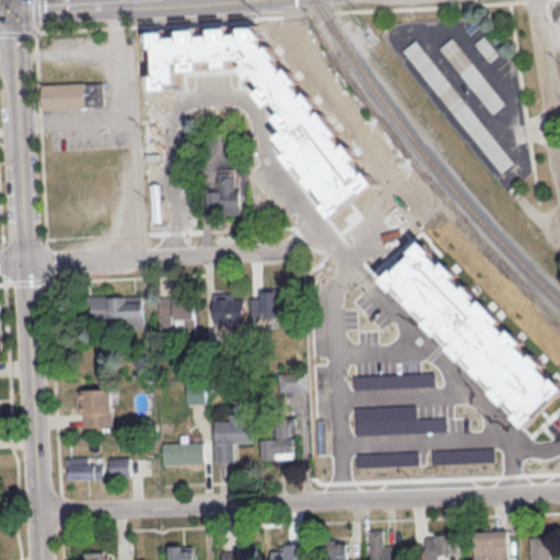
[(244,58),(244,70),(249,77),(258,77),(265,86),(261,89),(280,114),(277,115),(283,124),(283,144),(334,214),(374,185),(256,21),(232,38),(232,26),(213,26),(214,38),(207,39),(198,27),(182,27),(182,35),(176,39),(170,31),(155,31),(158,89),(179,88),(178,57),(188,70),(203,70),(202,63),(232,63),(232,58),(244,58)]
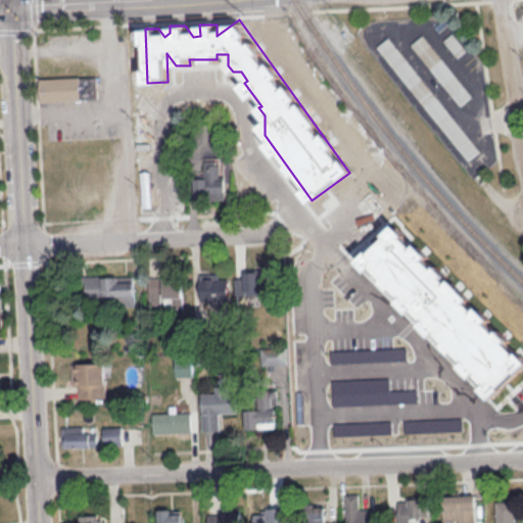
[(460,104),(471,95),(422,34),(411,43),(460,104)]
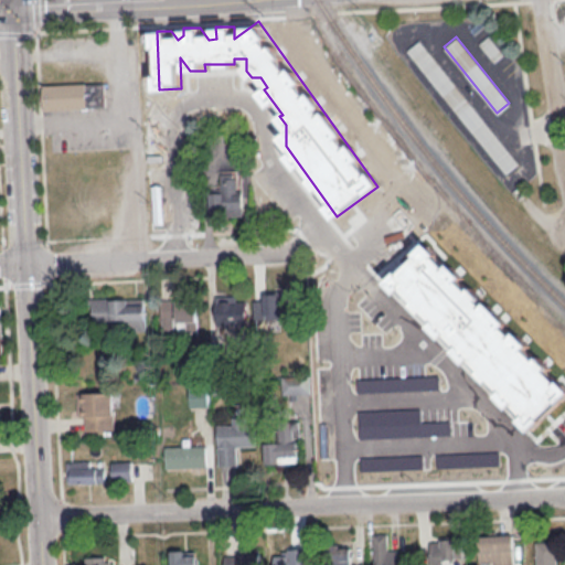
[(419,40),(407,50),(505,171),(518,161),(419,40)]
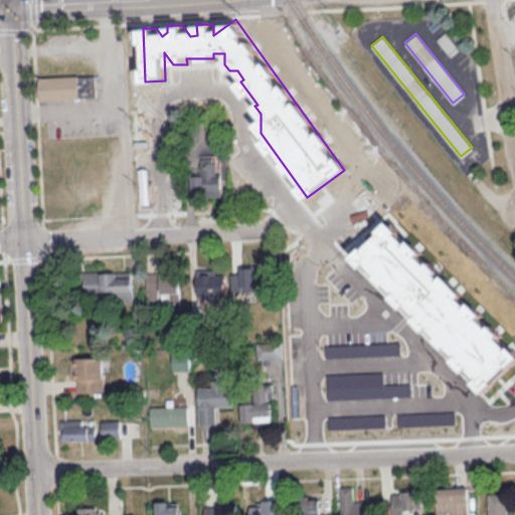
[(37,98),(36,75),(93,72),(94,96),(37,98)]
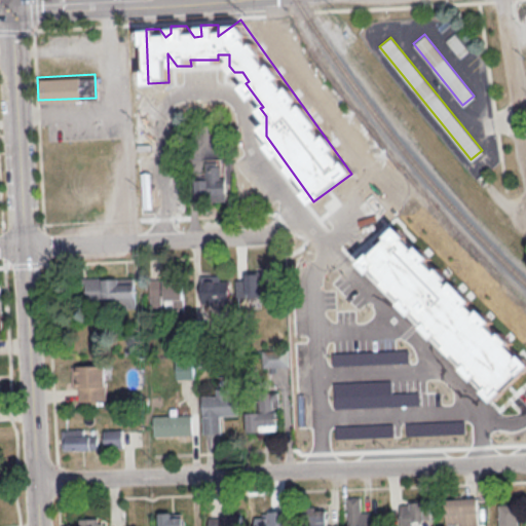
[(225,196),(224,176),(220,176),(219,159),(204,160),(204,175),(193,175),(194,197),(225,196)]
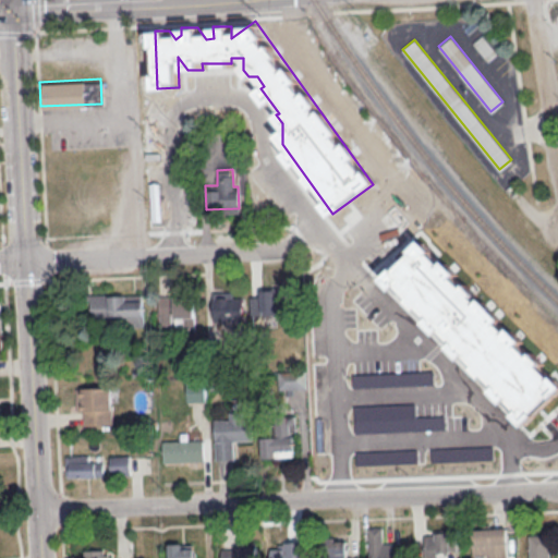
[(557,389),(557,383),(520,343),(523,340),(511,327),(507,331),(498,322),(499,320),(423,240),(383,278),(393,289),(397,286),(428,318),(425,320),(437,334),(441,330),(453,342),(449,346),(462,359),(464,356),(495,387),(492,389),(504,402),(508,399),(519,410),(514,414),(523,423),(557,389)]
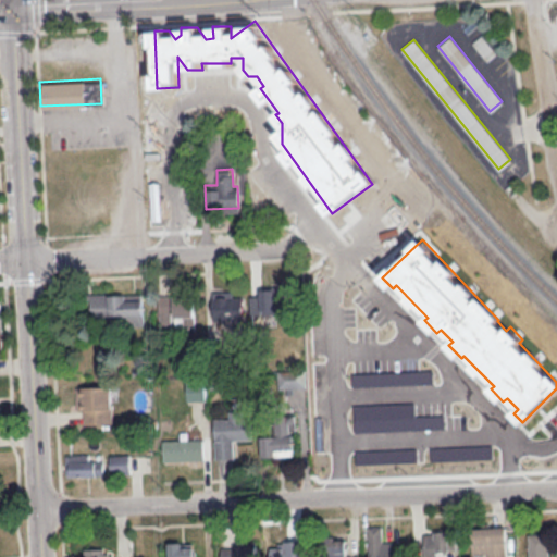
[(286,285),(259,286),(260,313),(255,313),(256,325),(275,325),(275,311),(287,311),(286,285)]
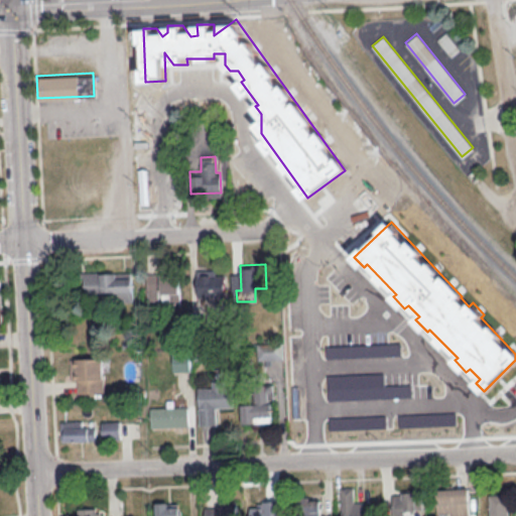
[(226,295),(225,273),(216,273),(216,268),(196,269),(197,296),(226,295)]
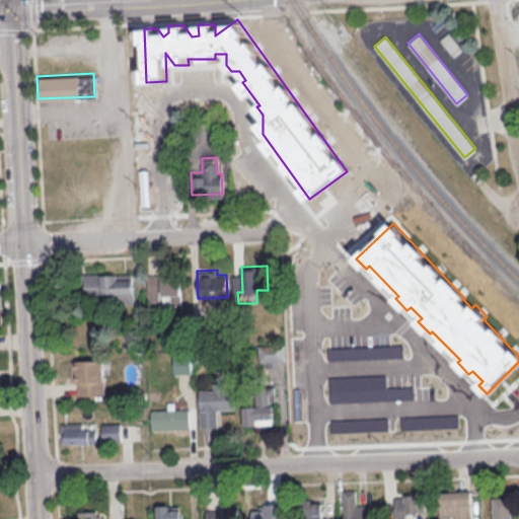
[(133,279),(117,279),(117,272),(84,273),(84,299),(133,298),(133,279)]
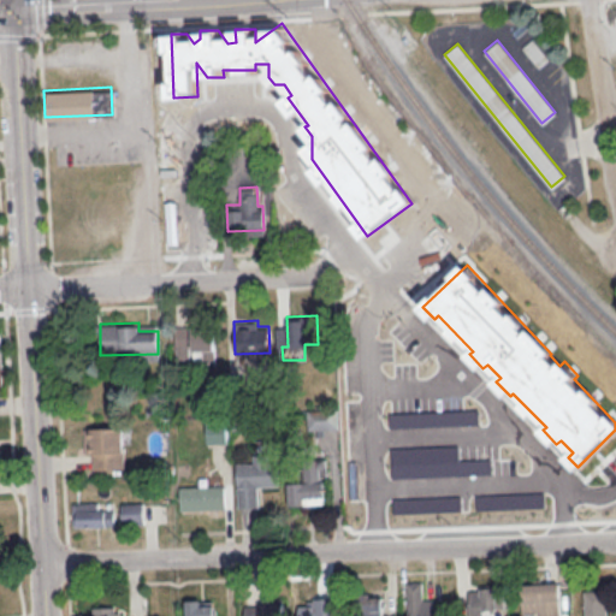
[(176,362),(214,361),(213,326),(175,327),(176,362)]
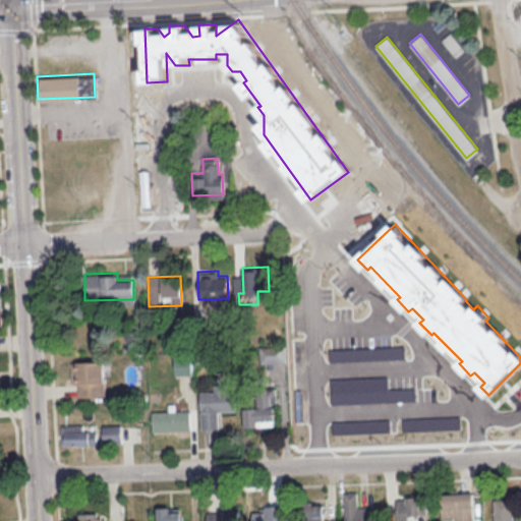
[(259,345),(261,362),(286,361),(285,344),(259,345)]
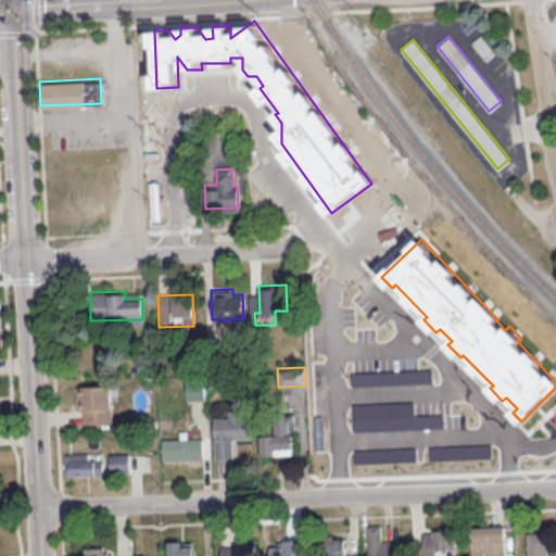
[(351,371),(351,384),(432,382),(432,369),(351,371)]
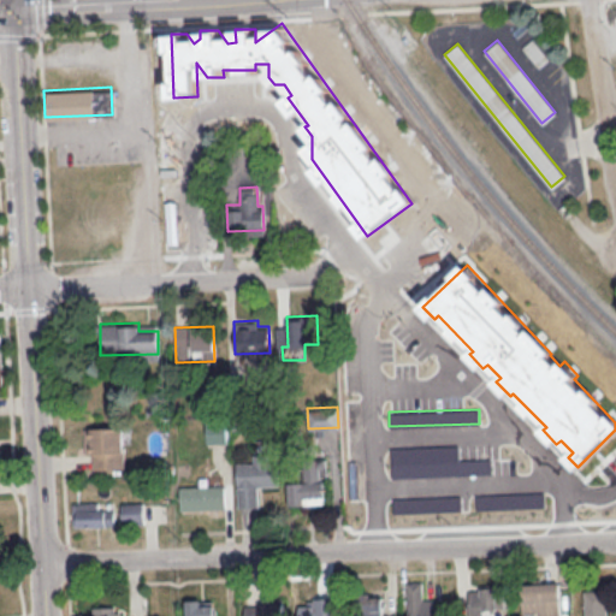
[(206,442),(226,440),(225,416),(206,416),(206,442)]
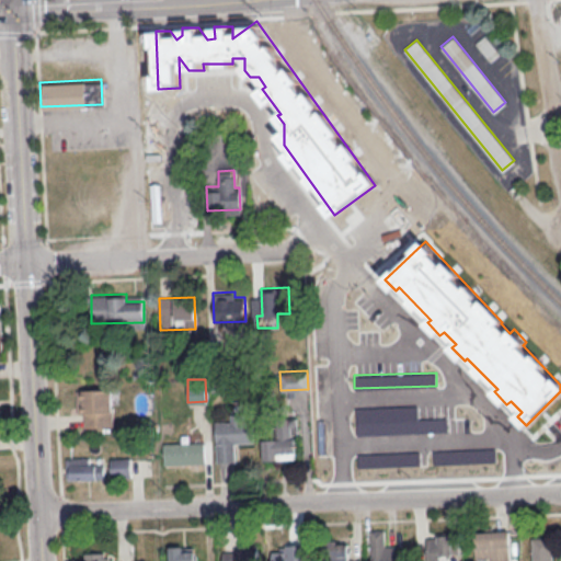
[(77,389),(77,412),(83,412),(83,426),(113,425),(112,388),(77,389)]
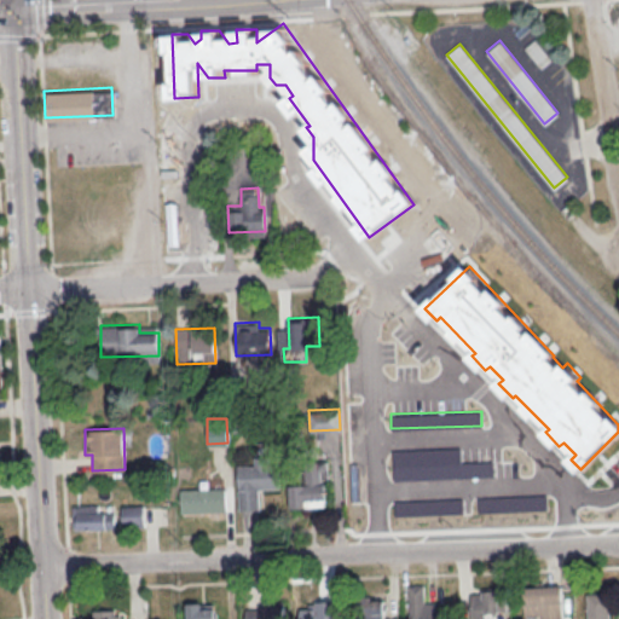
[(392,449),(393,479),(493,475),(492,461),(461,461),(460,446),(392,449)]
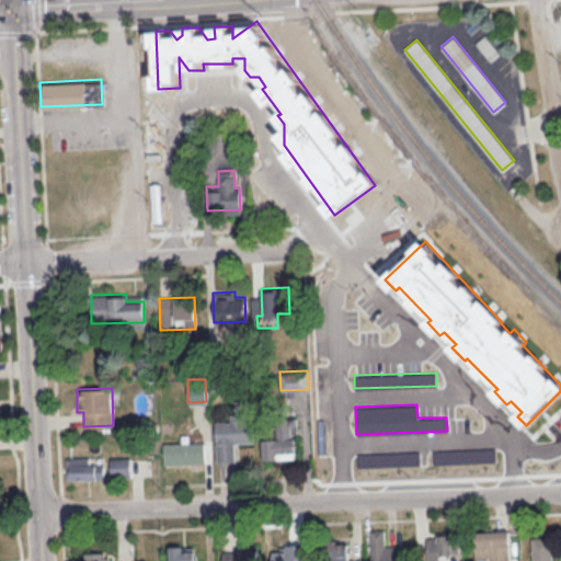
[(217,461),(236,460),(235,442),(255,442),(255,421),(243,421),(243,413),(230,413),(230,421),(215,421),(217,461)]
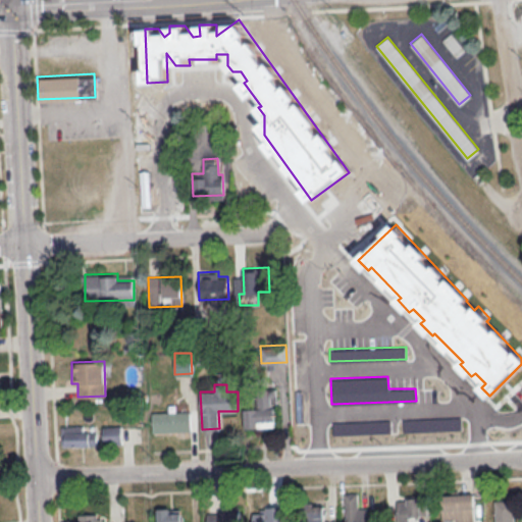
[(245,427),(275,426),(274,389),(263,389),(264,407),(245,408),(245,427)]
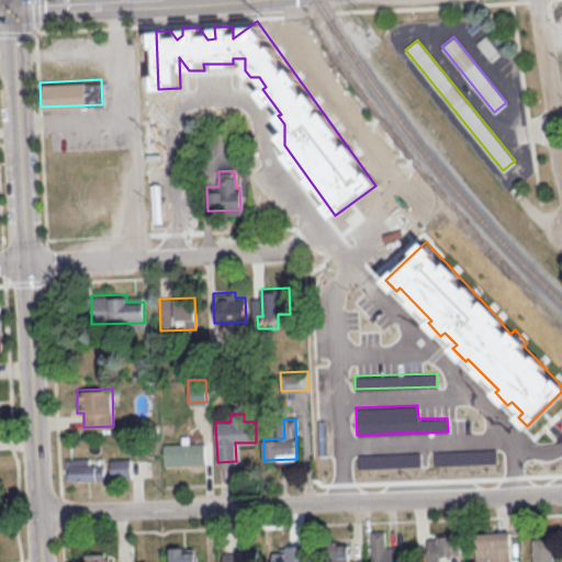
[(205,463),(205,442),(164,442),(164,464),(205,463)]
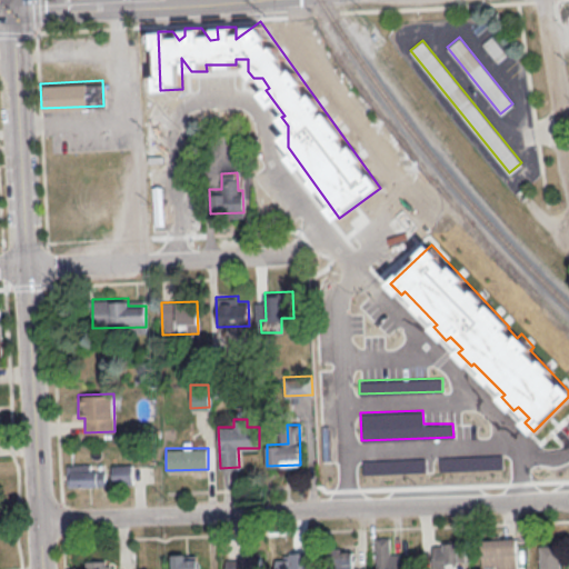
[(479,468),(502,467),(501,453),(479,455),(479,468)]
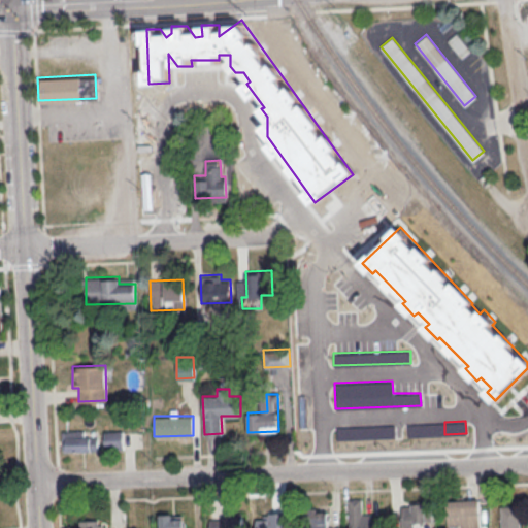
[(336,439),(395,437),(394,424),(336,426),(336,439)]
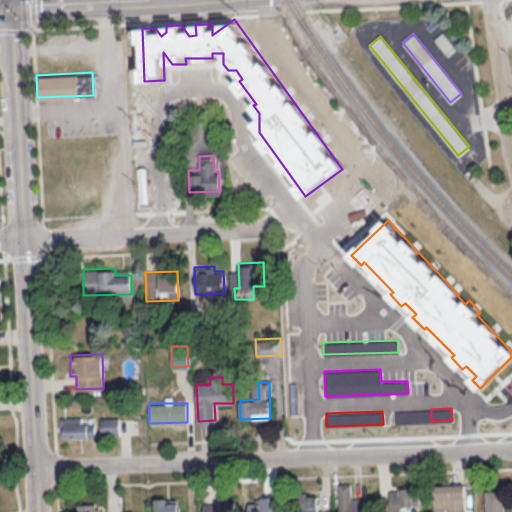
[(94,422),(81,423),(81,416),(59,417),(60,437),(95,436),(94,422)]
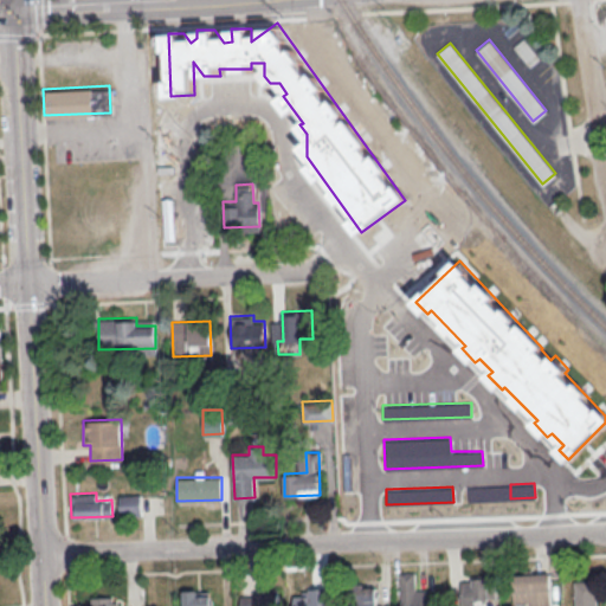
[(120,515),(141,514),(141,494),(118,494),(120,515)]
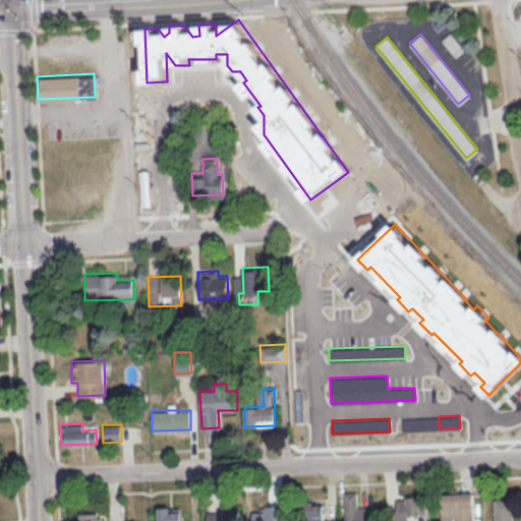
[(344,491),(344,520),(366,520),(366,507),(357,508),(357,491),(344,491)]
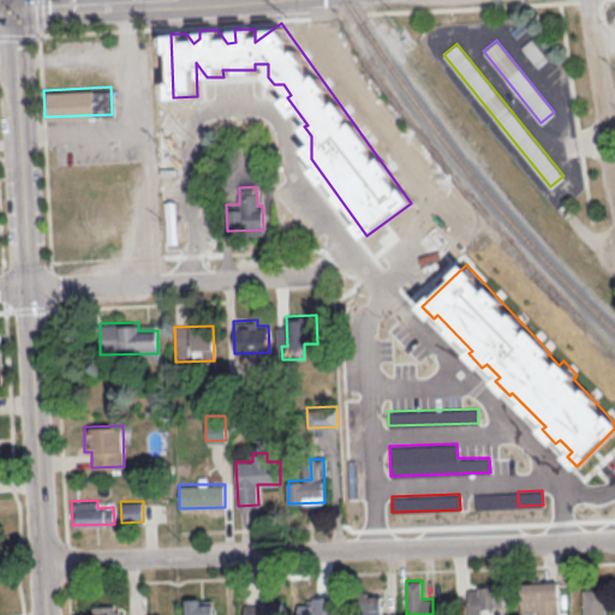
[(559,614),(559,581),(520,583),(520,610),(538,610),(537,614),(559,614)]
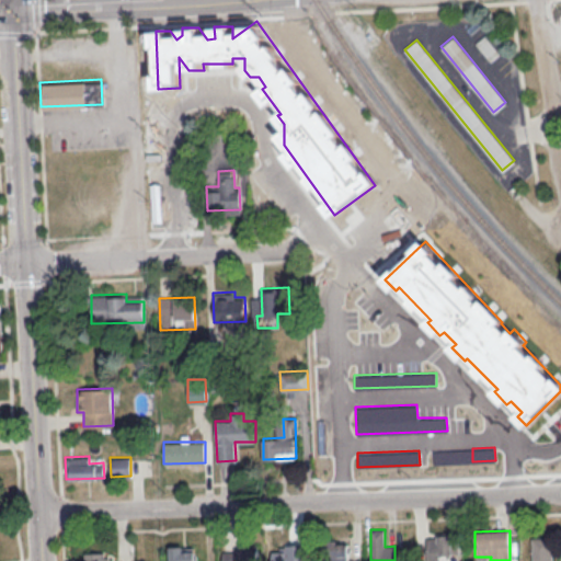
[(426,535),(426,560),(441,560),(441,553),(458,553),(458,534),(426,535)]
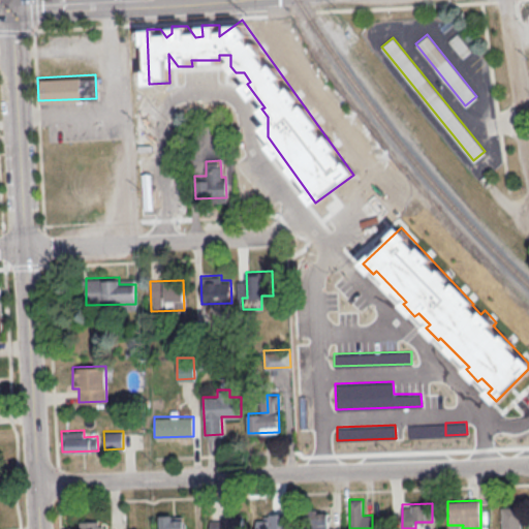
[(501,506),(501,528),(521,528),(520,506),(501,506)]
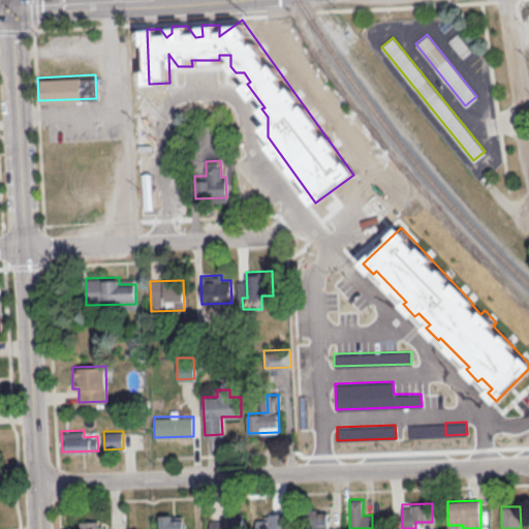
[(256,519),(256,528),(290,528),(289,511),(271,512),(271,518),(256,519)]
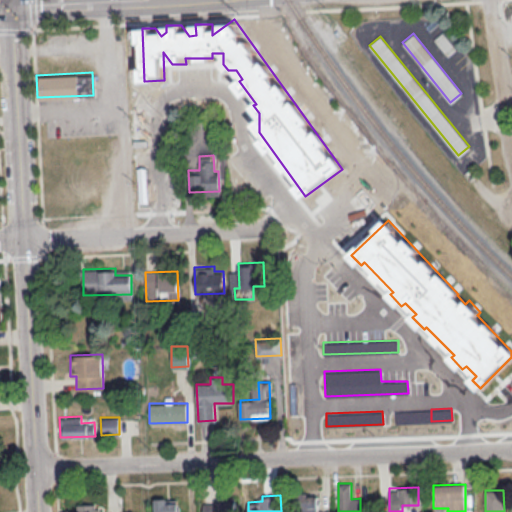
[(203,502),(203,511),(235,511),(235,496),(216,497),(217,502),(203,502)]
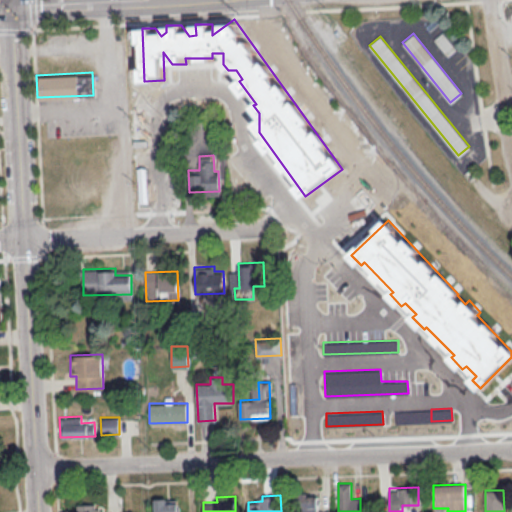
[(180,511),(180,497),(156,498),(155,511),(180,511)]
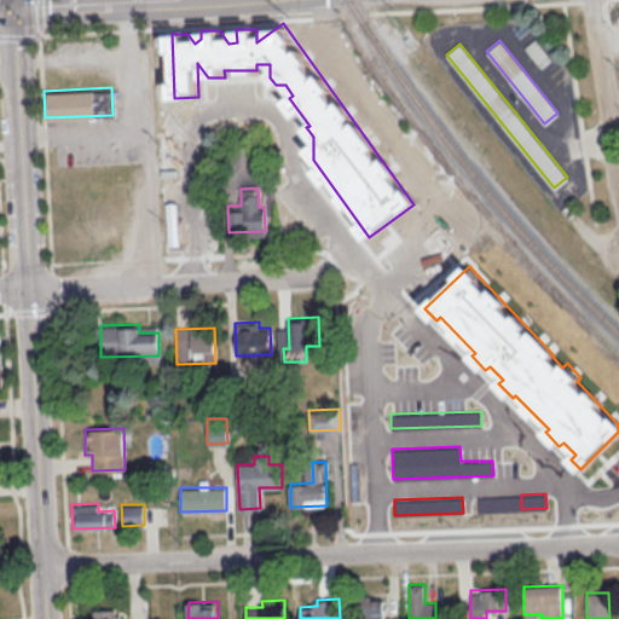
[(117,618),(119,608),(92,609),(93,617),(84,618),(82,618),(117,618)]
